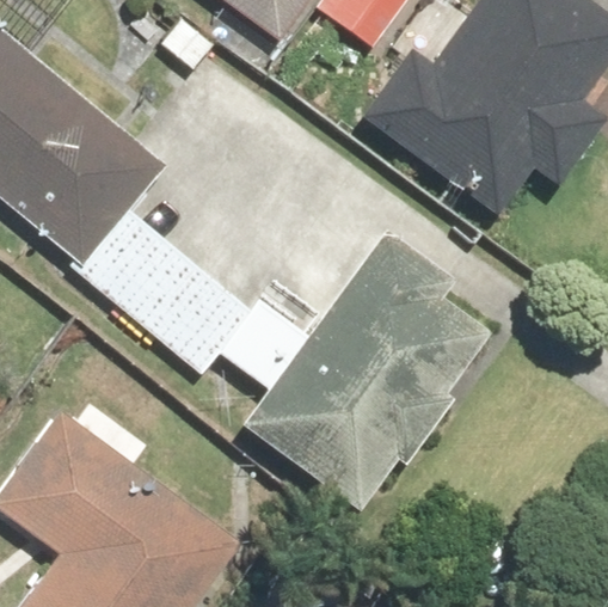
[(227,0),(280,40),(309,0),(374,48),(409,0),(227,0)]
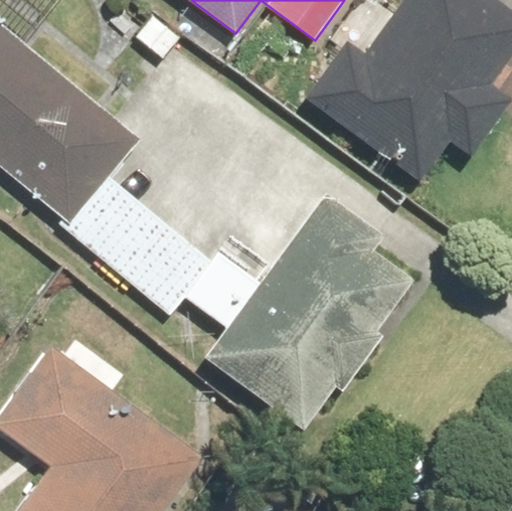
[(511,6),(503,0),(401,0),(350,67),(336,56),(304,99),(419,188),(455,143),(473,157),(511,105),(511,97),(490,79),(511,51),(511,6)]
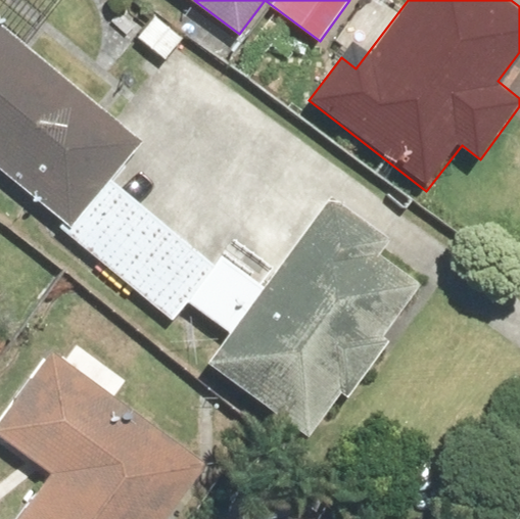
[(195,37),(158,7),(133,39),(170,68),(195,37)]
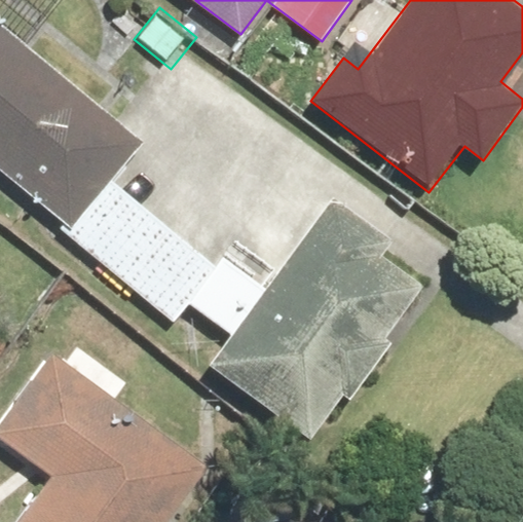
[(143,142),(0,22),(0,170),(73,231),(69,236),(172,322),(217,267),(111,180),(143,142)]
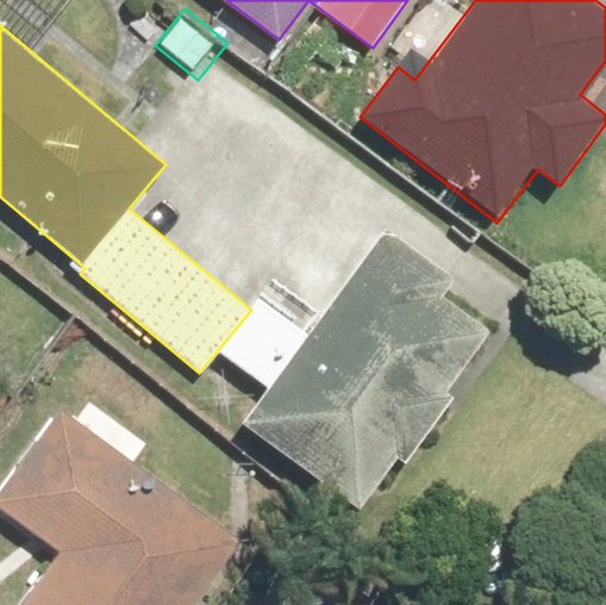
[(269,392),(243,429),(357,510),(397,455),(410,465),(457,399),(448,392),(491,332),(439,295),(449,282),(381,235),(310,335),(262,301),(222,357),(269,392)]
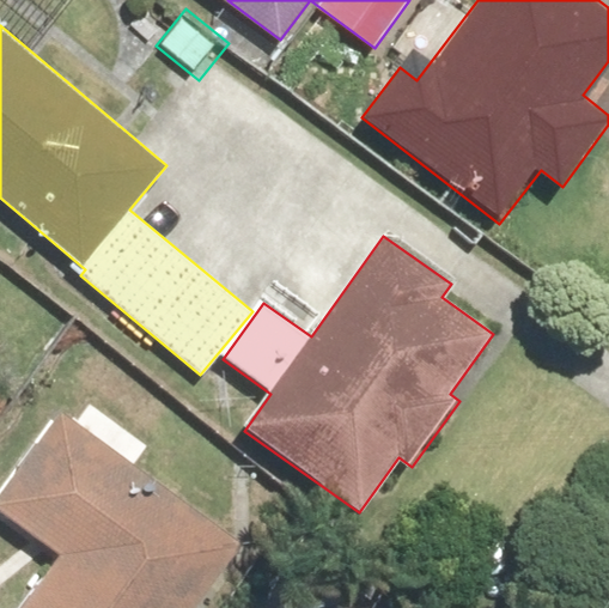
[(192,607),(239,542),(131,464),(145,444),(89,403),(75,421),(64,413),(0,500),(0,515),(56,554),(17,607),(192,607)]
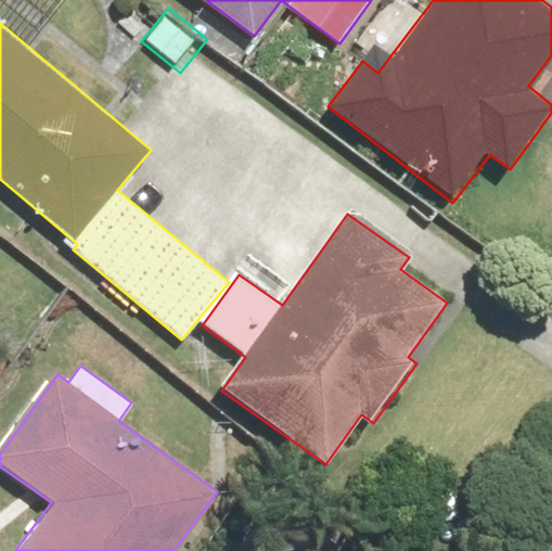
All buildings are outlined.
